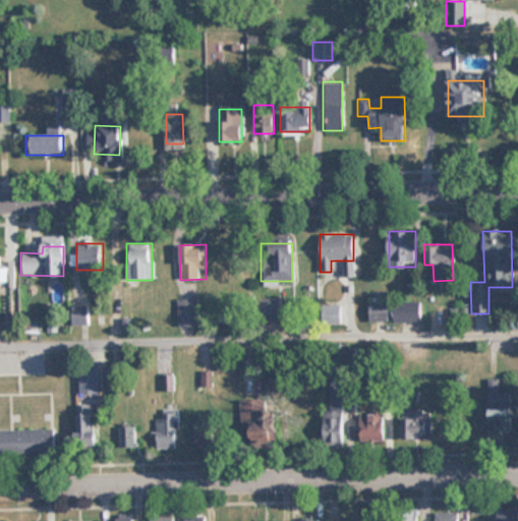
[(8,262),(0,261),(0,286),(8,287),(8,262)]
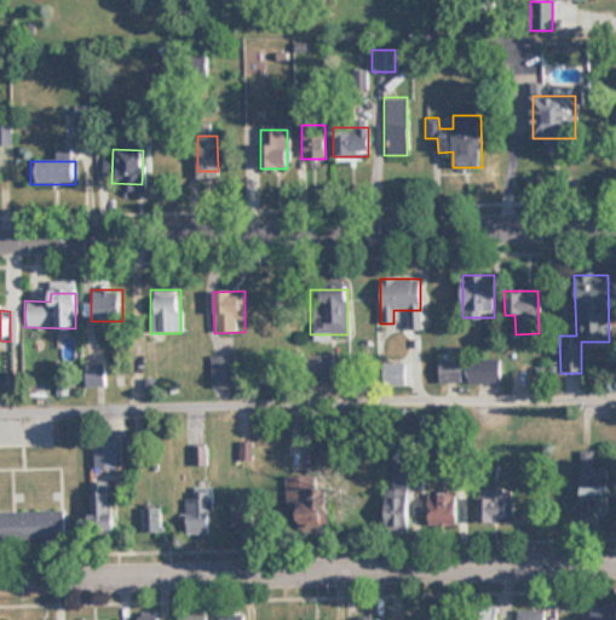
[(459,384),(459,348),(437,348),(437,384),(459,384)]
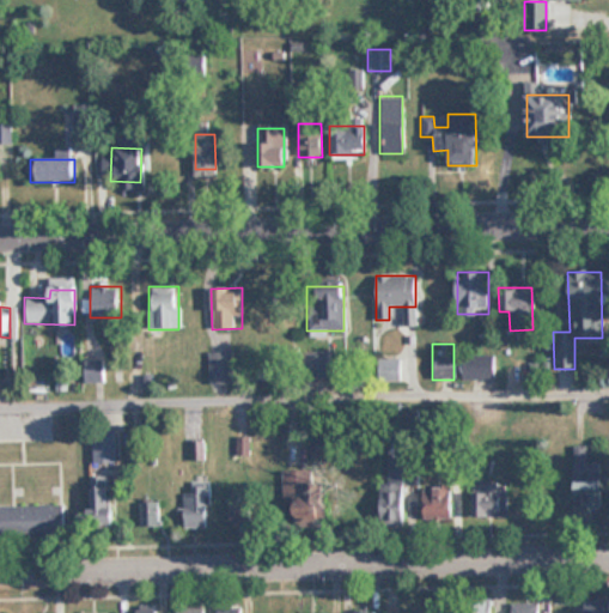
[(207,352),(207,384),(231,384),(231,352),(207,352)]
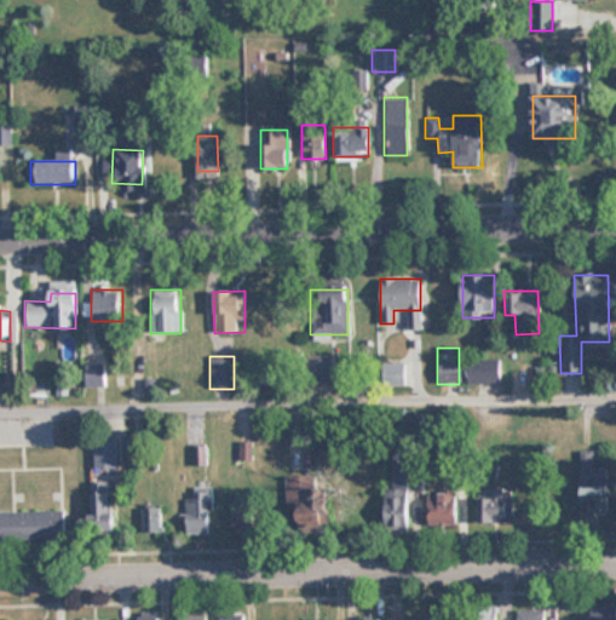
[(329,356),(308,356),(308,382),(329,382),(329,356)]
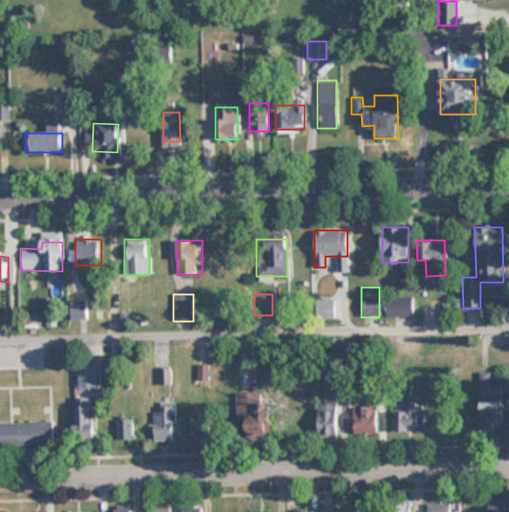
[(412,298),(385,298),(385,317),(412,317),(412,298)]
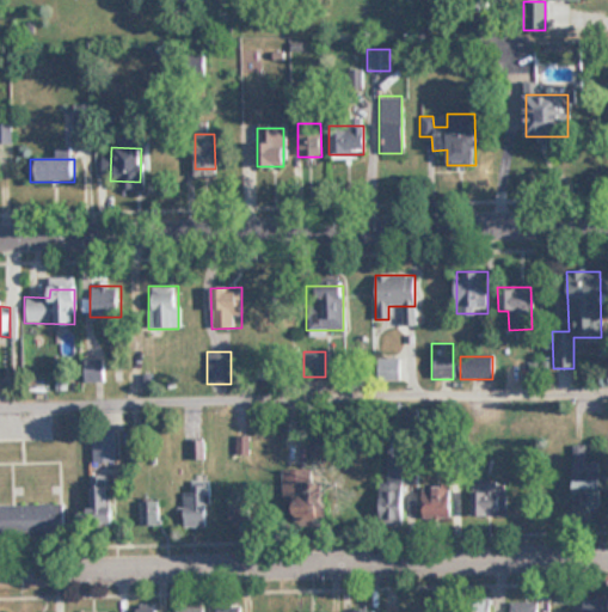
[(398,380),(398,359),(373,359),(373,380),(398,380)]
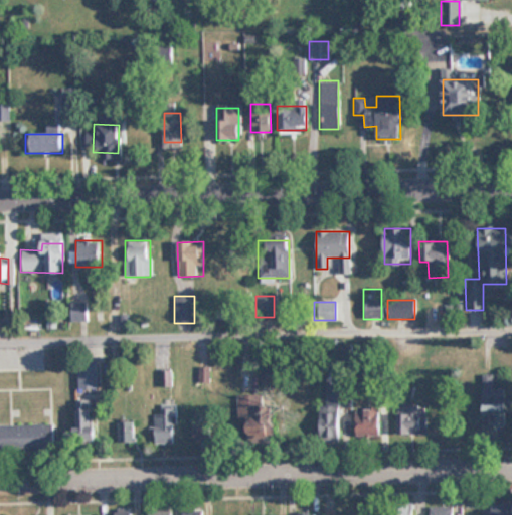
[(69,303),(69,321),(87,321),(87,303),(69,303)]
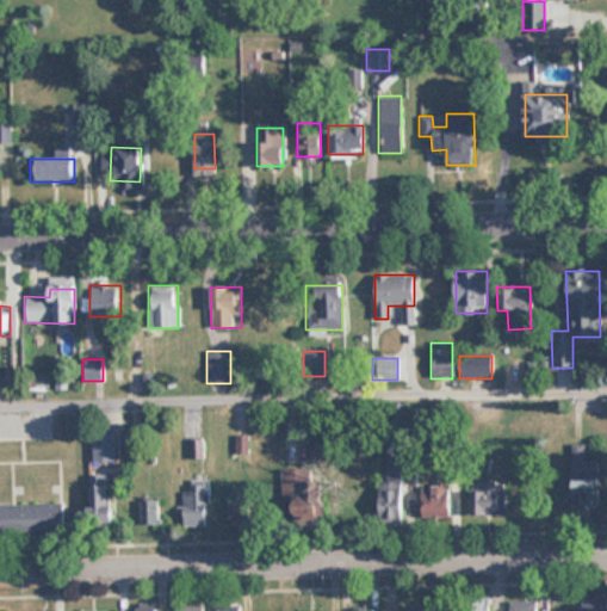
[(112,461),(112,429),(92,429),(92,461),(112,461)]
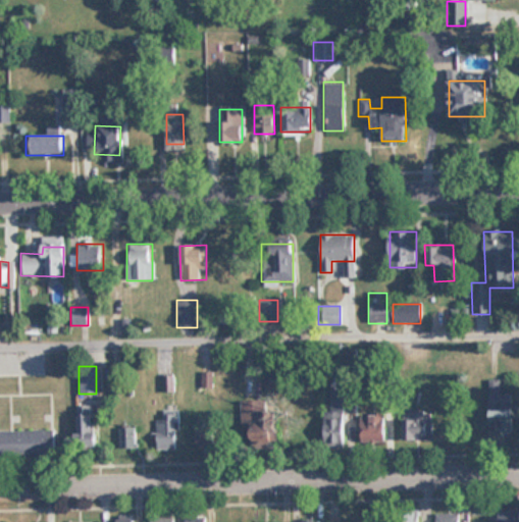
[(216,372),(199,372),(199,389),(216,389),(216,372)]
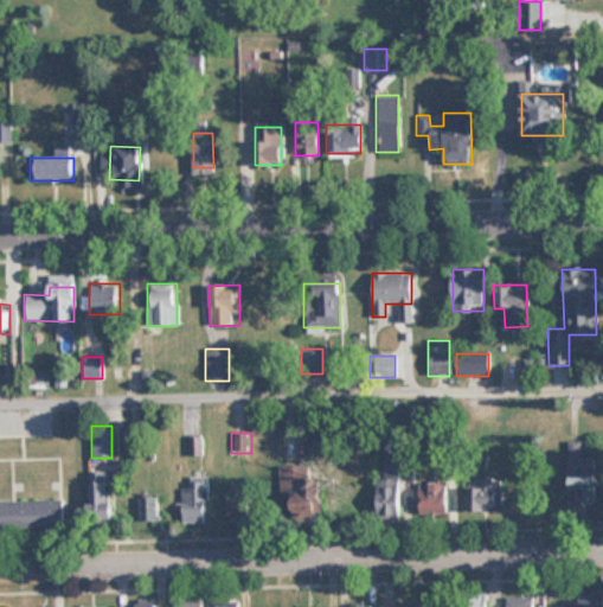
[(594,508),(594,457),(578,457),(579,443),(566,443),(566,506),(594,508)]
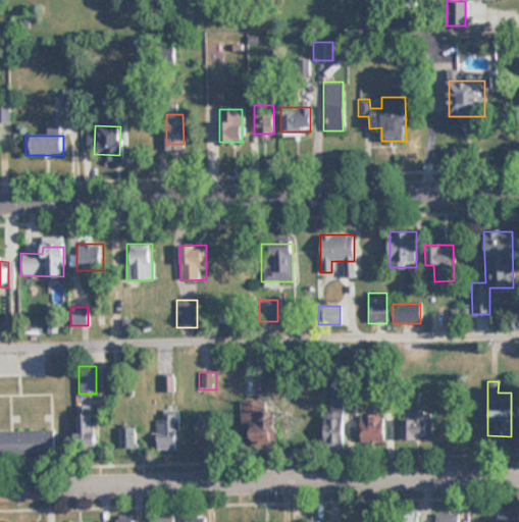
[(343,413),(354,413),(353,389),(322,390),(323,450),(344,449),(343,413)]
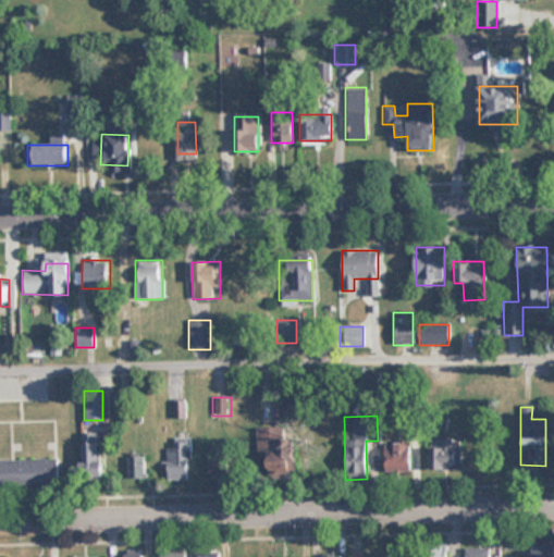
[(255,428),(255,469),(290,469),(288,440),(277,440),(277,428),(255,428)]
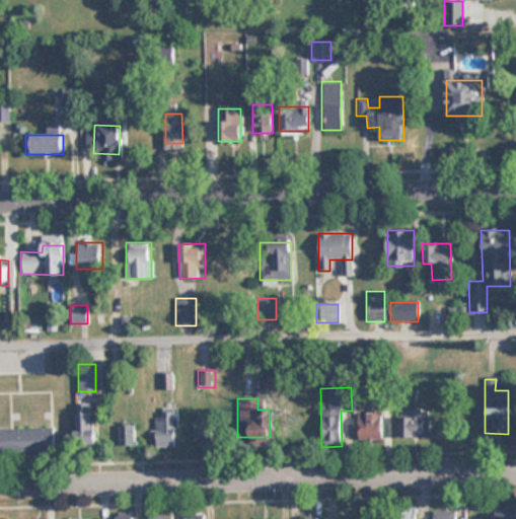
[(74,402),(74,449),(95,449),(95,402),(74,402)]
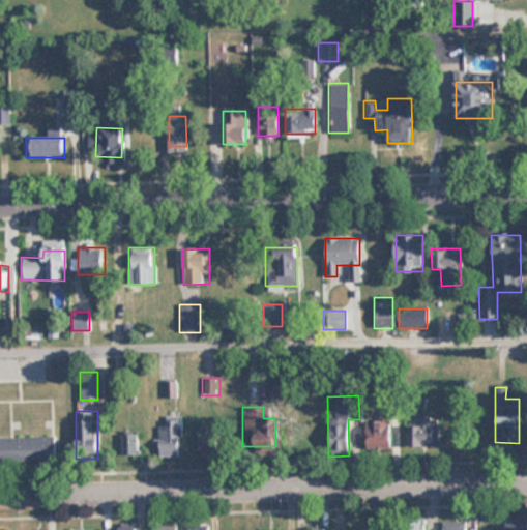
[(180,455),(180,415),(159,415),(159,455),(180,455)]
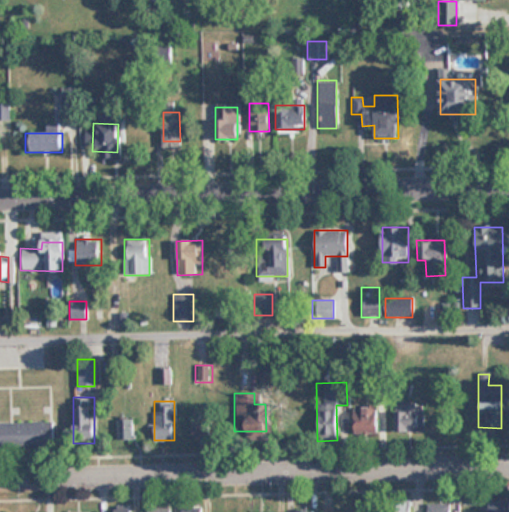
[(422,432),(422,404),(394,404),(394,432),(422,432)]
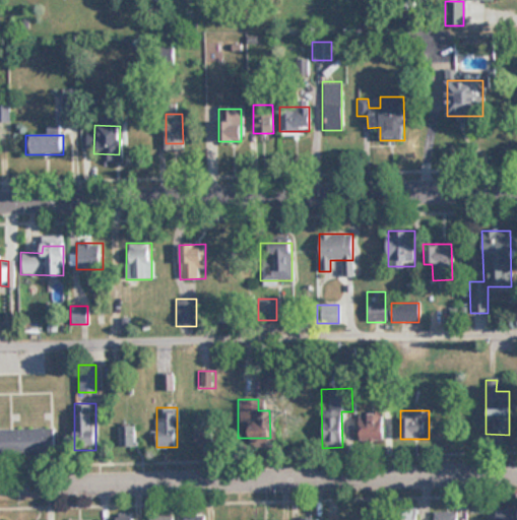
[(193,413),(193,446),(217,446),(217,413),(193,413)]
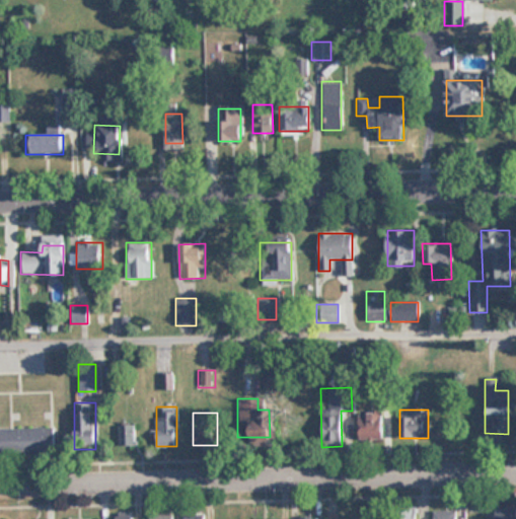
[(380,439),(380,413),(357,413),(357,439),(380,439)]
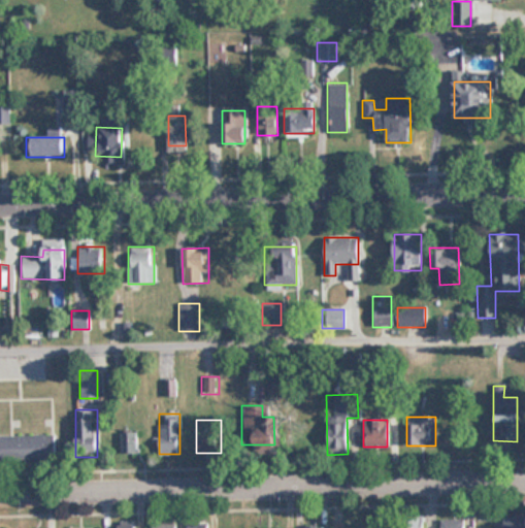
[(120,433),(120,454),(137,454),(137,433),(120,433)]
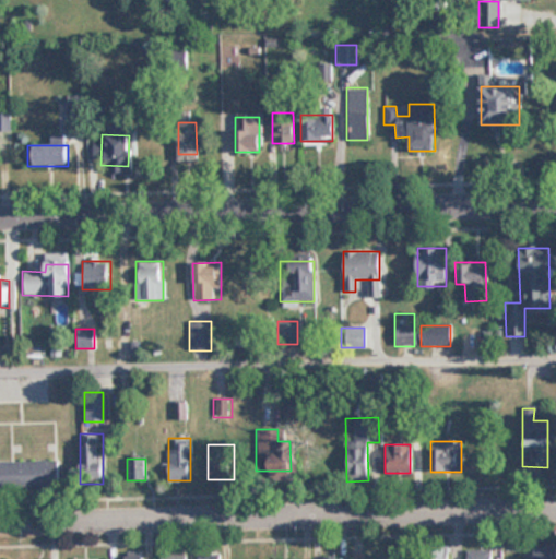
[(58,461),(0,461),(0,488),(58,489),(58,461)]
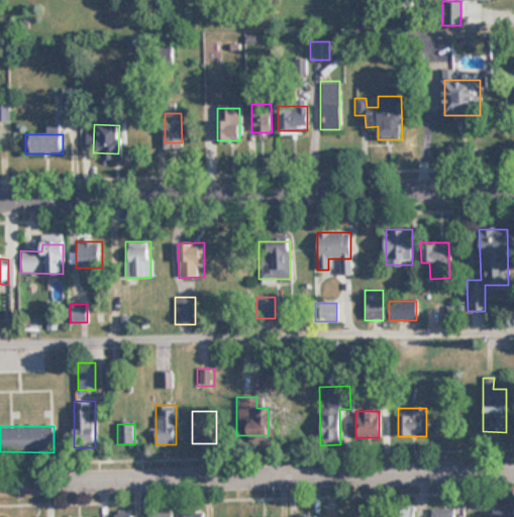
[(513,516),(513,505),(492,505),(492,516),(482,516),(513,516)]
